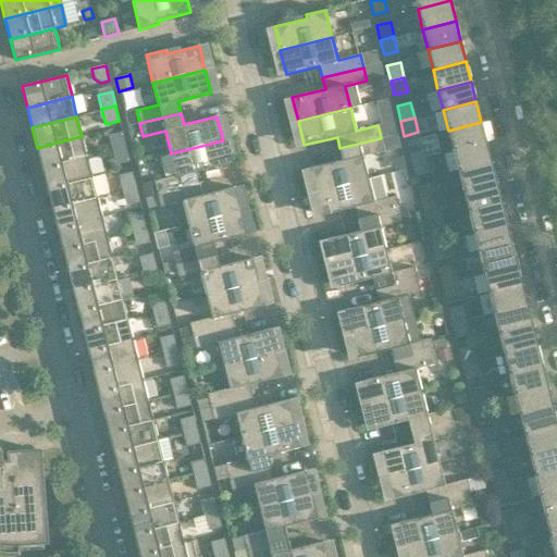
[(481,122),(448,131),(453,150),(486,143),(481,122)]
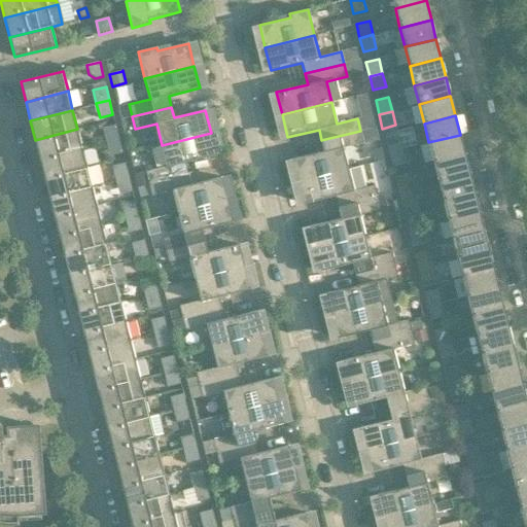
[(376,127),(374,118),(358,121),(360,131),(376,127)]
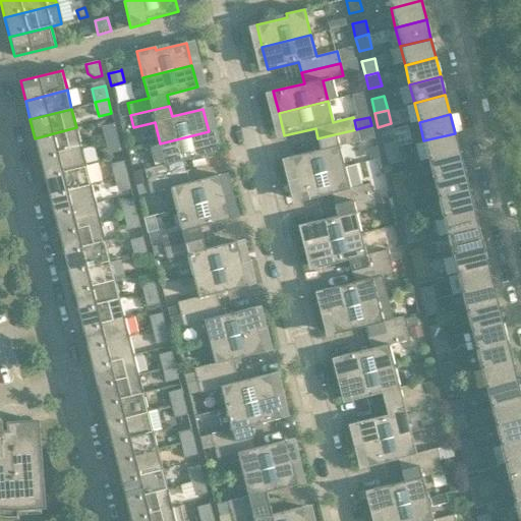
[(101,126),(105,140),(117,136),(114,123),(101,126)]
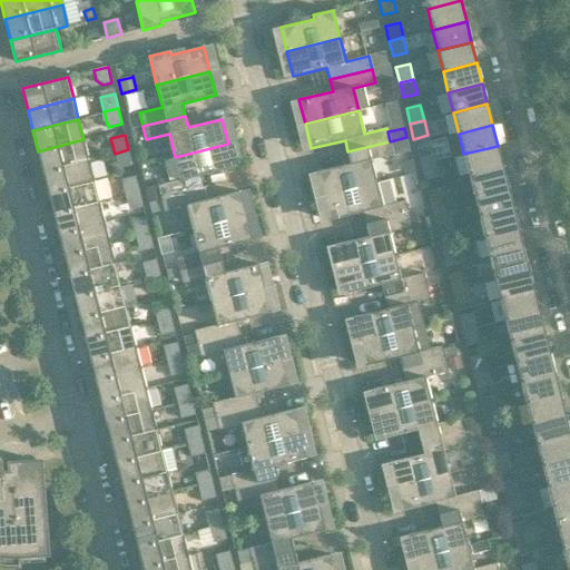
[(409,146),(406,137),(390,141),(392,150),(409,146)]
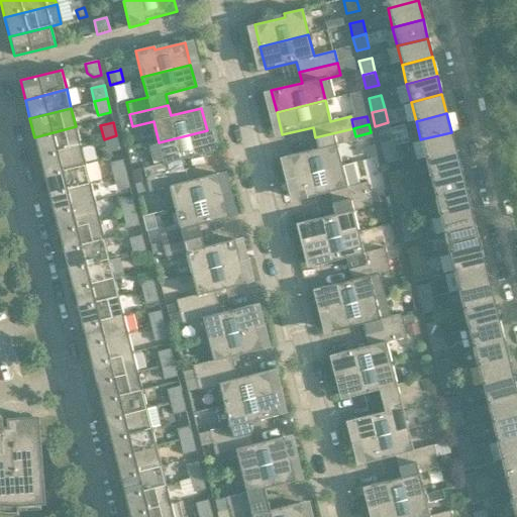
[(76,126),(34,137),(39,156),(81,145),(76,126)]
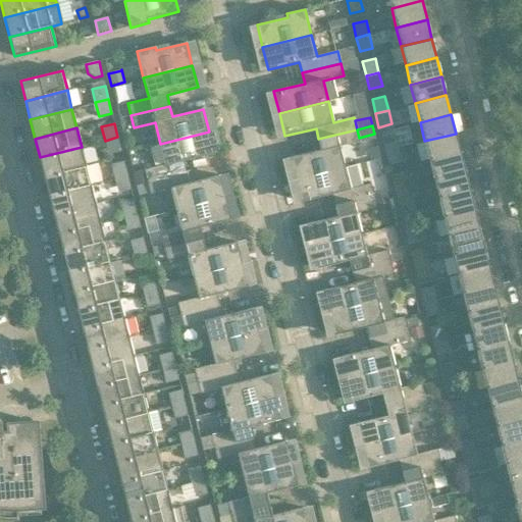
[(345,168),(340,147),(360,142),(359,138),(357,129),(318,139),(321,150),(291,158),(296,180),(345,168)]
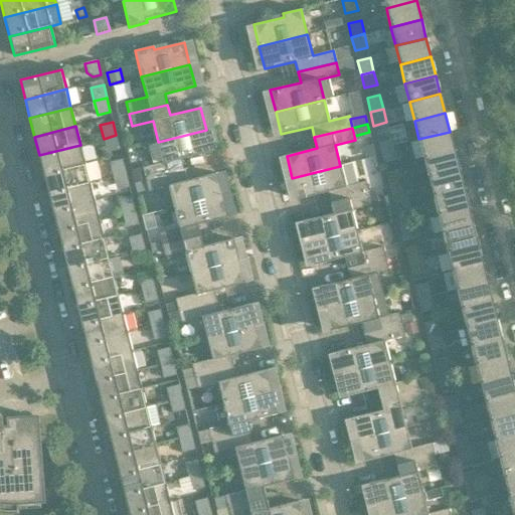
[(181,159),(211,152),(206,130),(158,142),(163,162),(143,168),(146,180),(184,170),(181,159)]
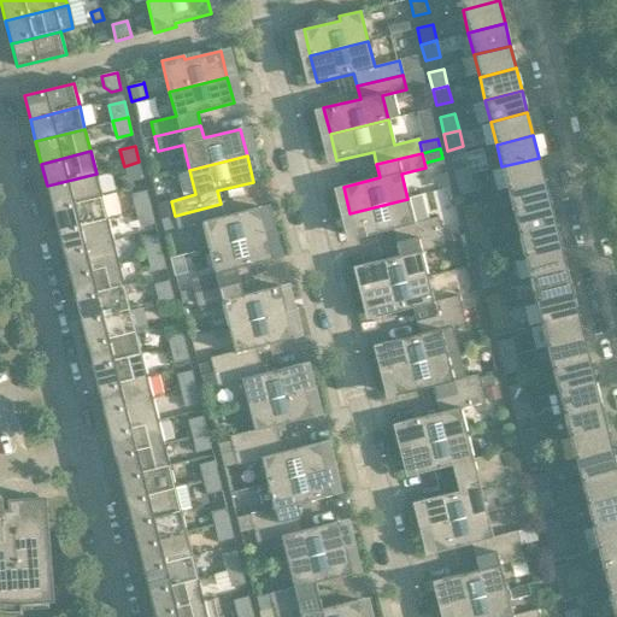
[(466,158),(451,162),(454,178),(470,175),(466,158)]
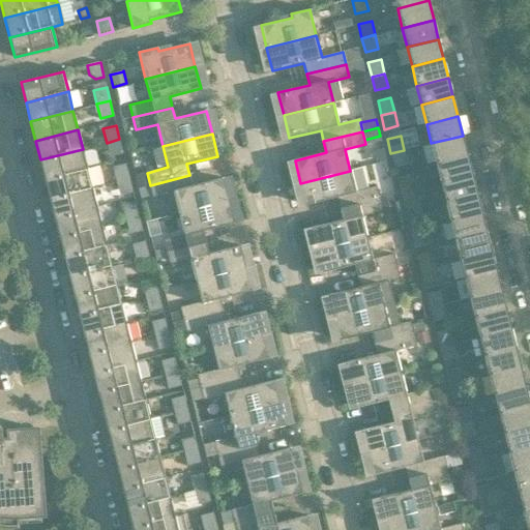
[(463,136),(431,143),(436,163),(468,154),(463,136)]
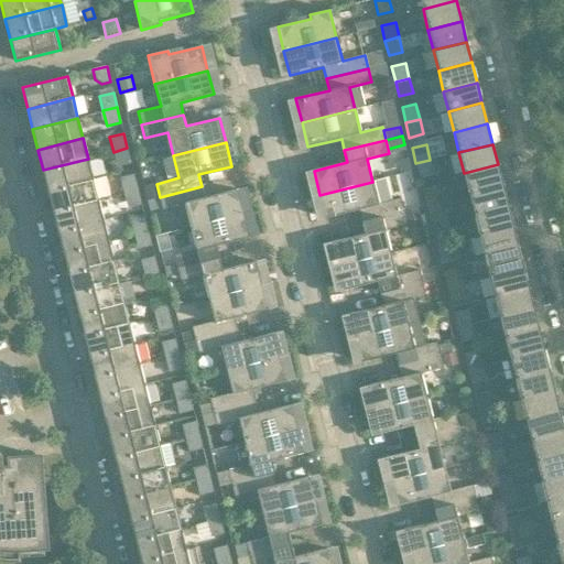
[(127,148),(114,152),(117,166),(131,163),(127,148)]
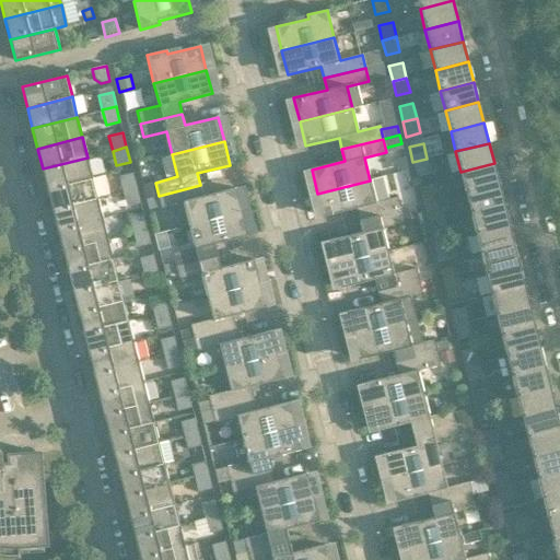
[(88,158),(43,168),(47,189),(93,178),(88,158)]
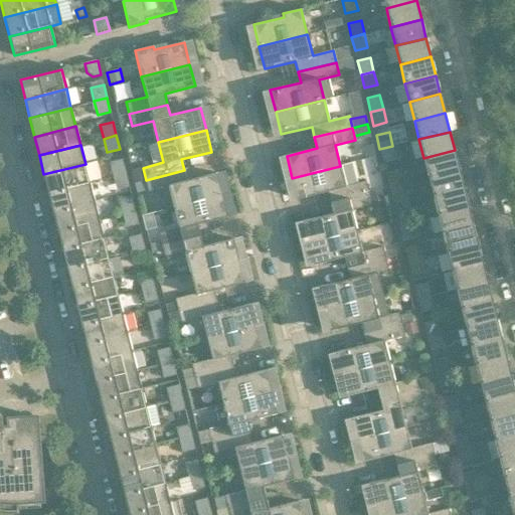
[(392,146),(379,149),(383,163),(395,160),(392,146)]
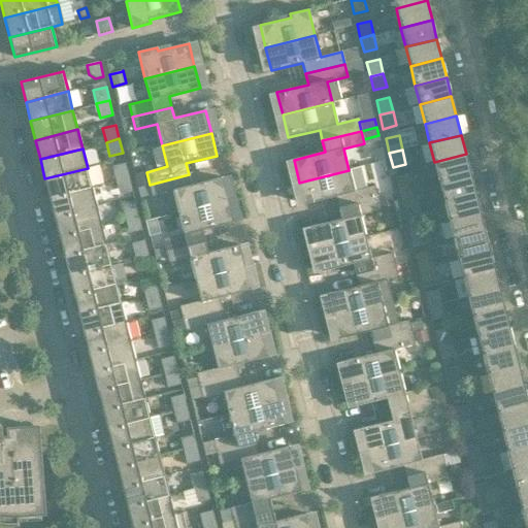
[(466,154),(434,162),(439,182),(470,173),(466,154)]
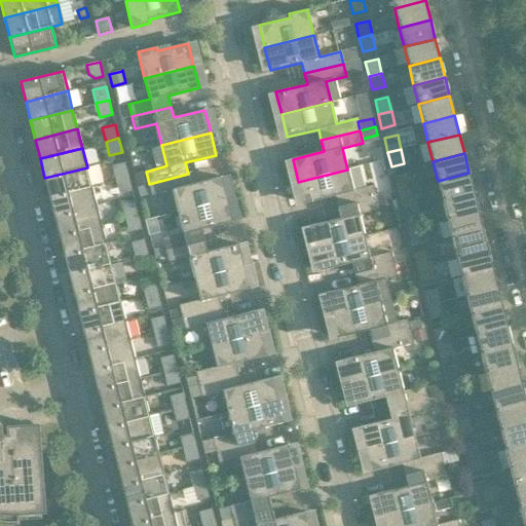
[(112,165),(115,180),(128,176),(124,162),(112,165)]
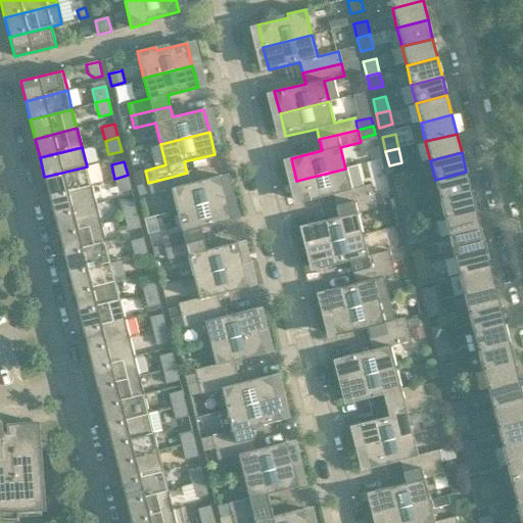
[(87,167),(44,177),(49,196),(91,185),(87,167)]
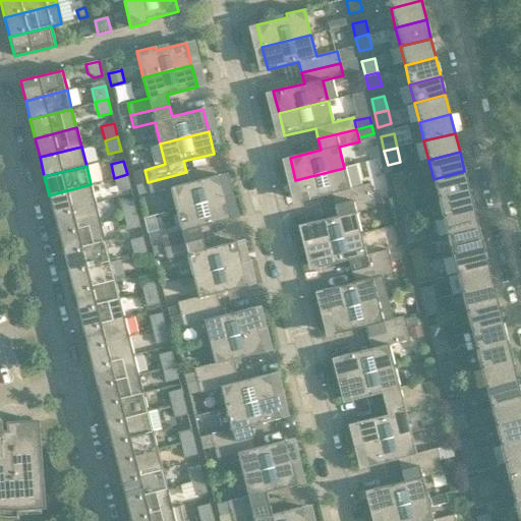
[(344,168),(295,180),(301,201),(332,194),(335,205),(373,195),(370,183),(349,188),(344,168)]
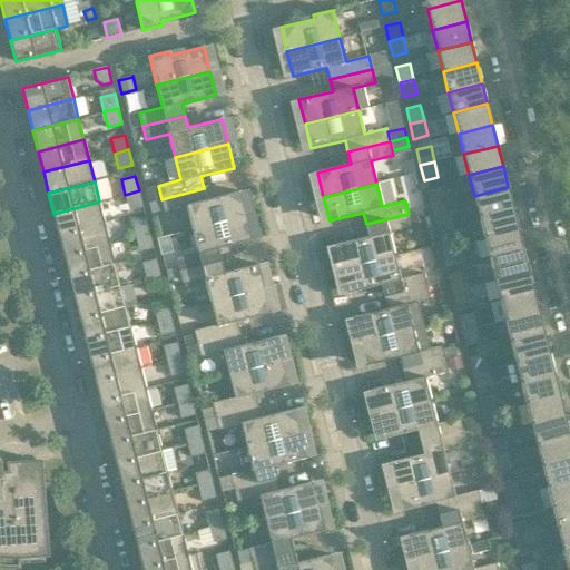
[(508,187),(474,196),(479,216),(513,208),(508,187)]
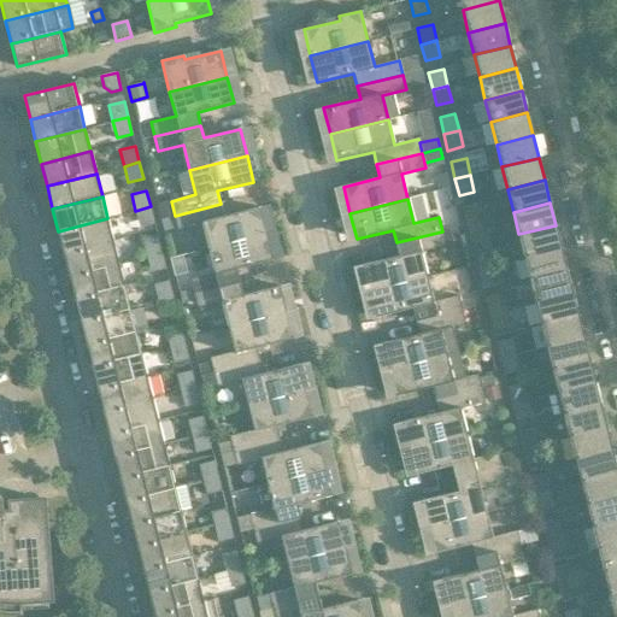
[(266,234),(260,207),(223,217),(221,204),(175,216),(177,228),(178,230),(203,223),(209,248),(266,234)]
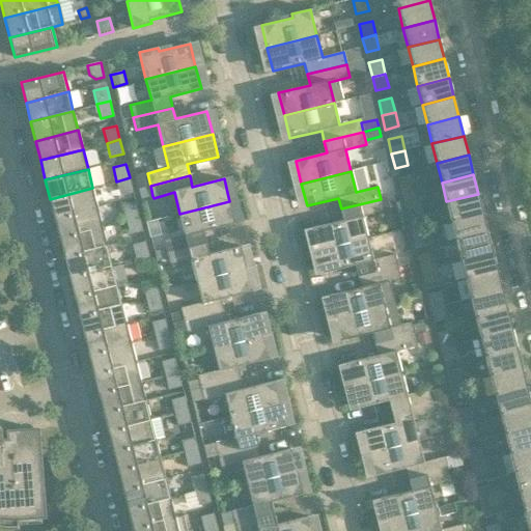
[(411,175),(397,178),(401,193),(414,189),(411,175)]
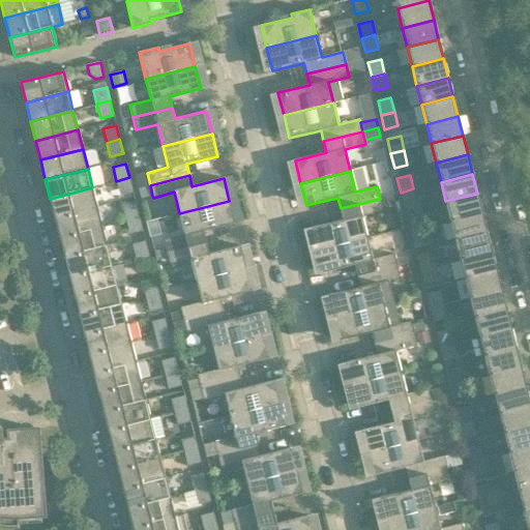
[(129,177),(116,181),(119,195),(133,192),(129,177)]
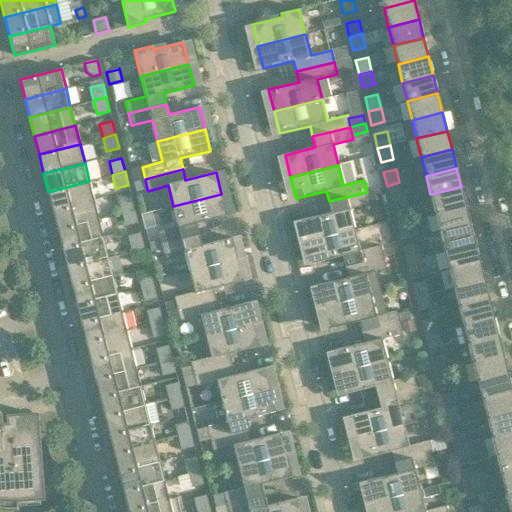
[(147,189),(145,179),(133,181),(136,191),(147,189)]
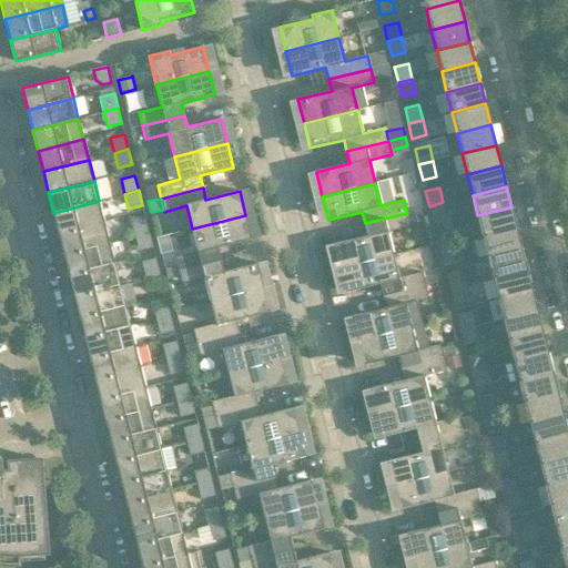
[(99,201),(53,213),(59,233),(104,222),(99,201)]
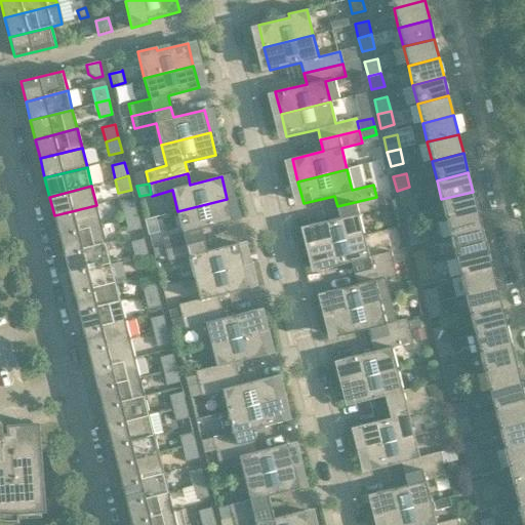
[(409,187),(397,191),(400,204),(413,201),(409,187)]
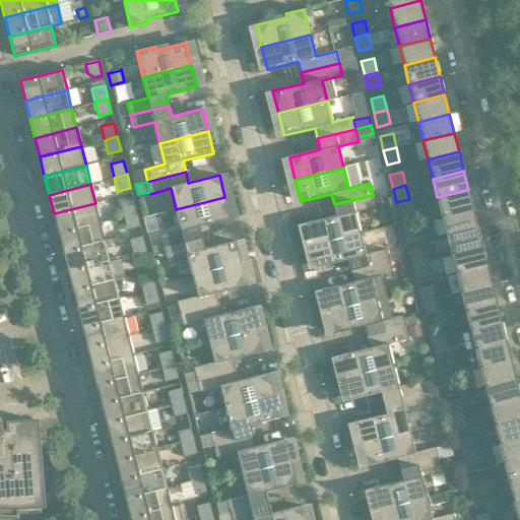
[(468,190),(437,197),(442,216),(473,209),(468,190)]
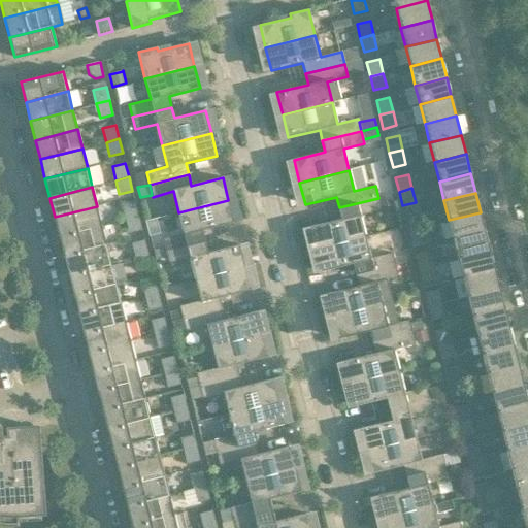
[(310,227),(317,250),(366,237),(360,216),(382,210),(378,198),(339,207),(341,219),(310,227)]
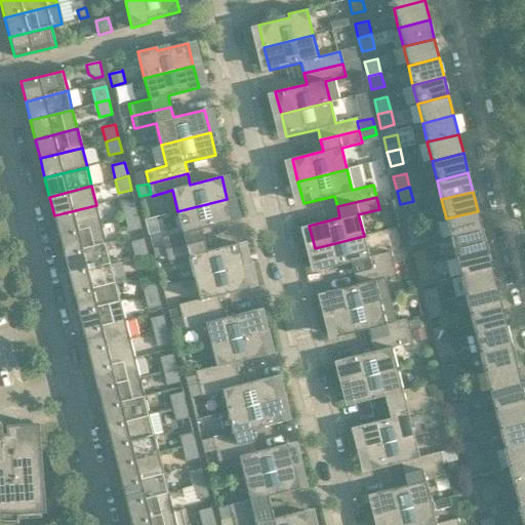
[(201,229),(233,221),(227,199),(177,211),(183,233),(162,238),(165,250),(204,240),(201,229)]
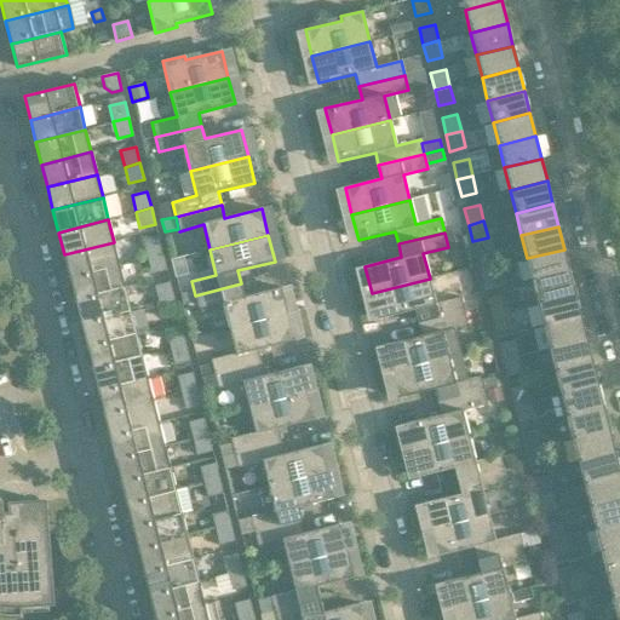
[(143,240),(147,257),(162,253),(159,236),(143,240)]
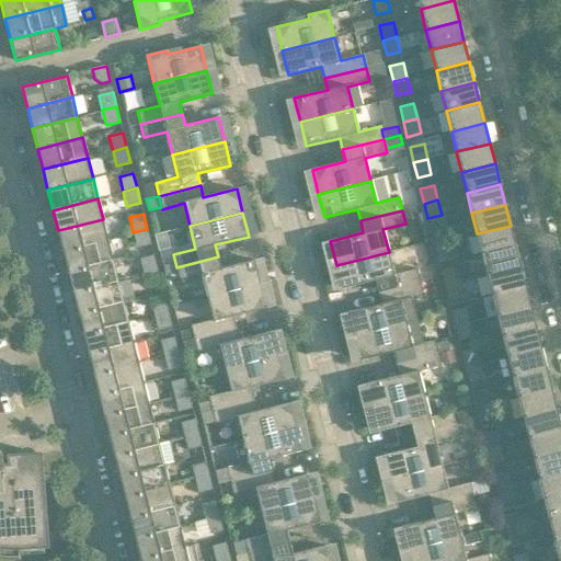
[(103,219),(58,230),(63,251),(109,240),(103,219)]
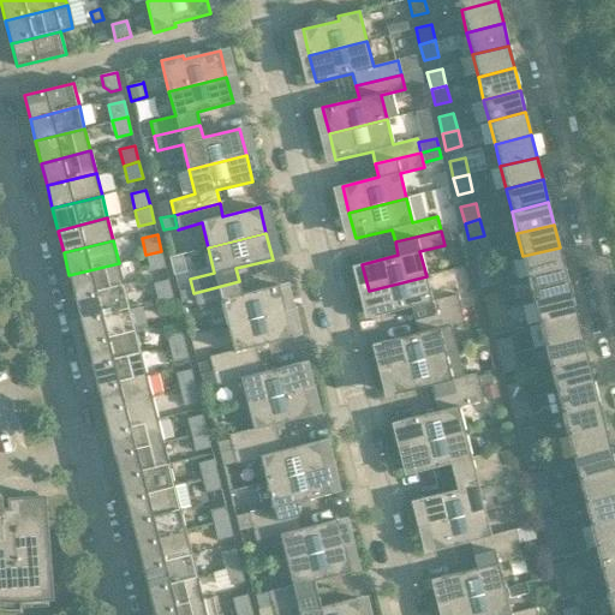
[(487,248),(472,251),(476,268),(491,264),(487,248)]
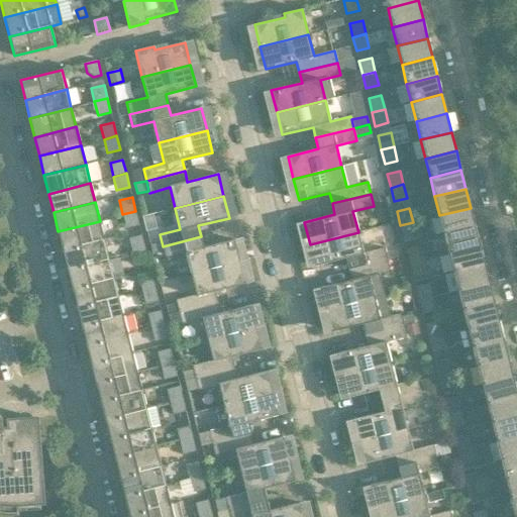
[(471,208),(439,215),(444,234),(475,226),(471,208)]
